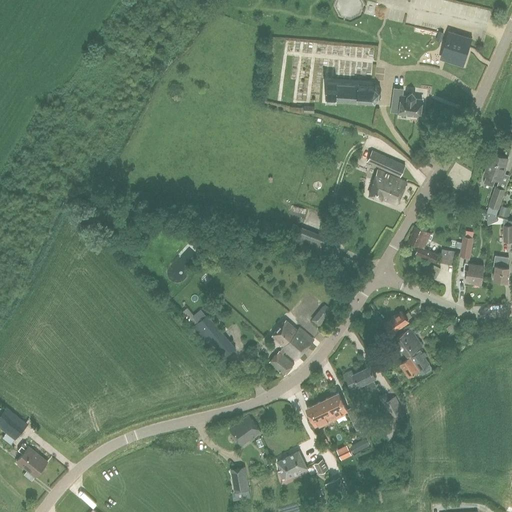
[(466,45),(469,37),(448,30),(442,49),(448,51),(445,60),(463,66),(470,46),(466,45)]
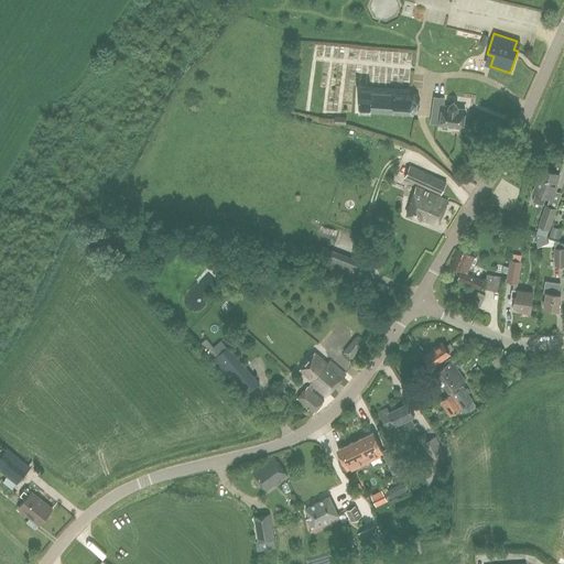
[(393,110),(413,111),(418,108),(418,100),(414,96),(394,95),(394,93),(360,90),(359,110),(393,112),(393,110)]
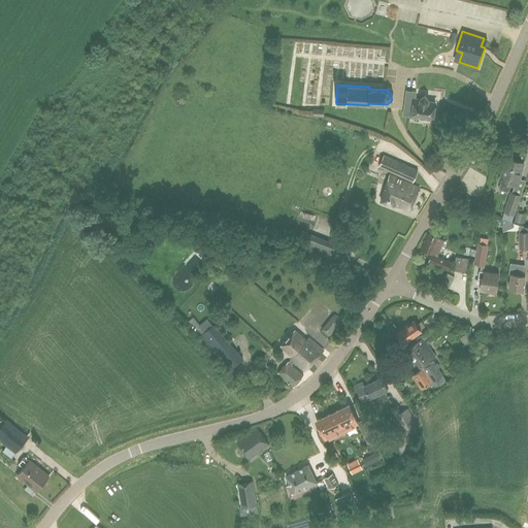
[(406,90),(403,114),(435,118),(436,103),(428,102),(429,99),(425,94),(420,98),(416,98),(416,91),(406,90)]
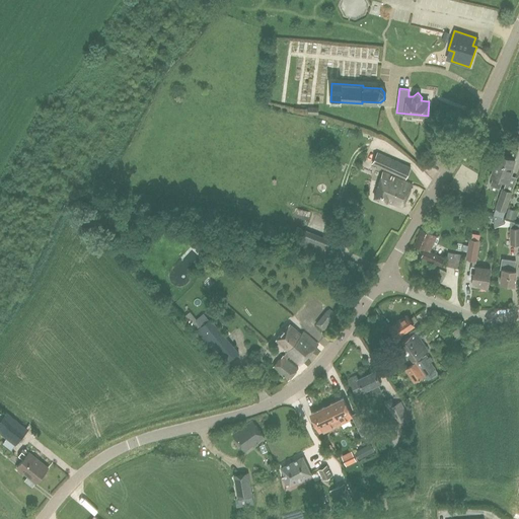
[(373,165),(405,178),(411,166),(378,153),(373,165)]
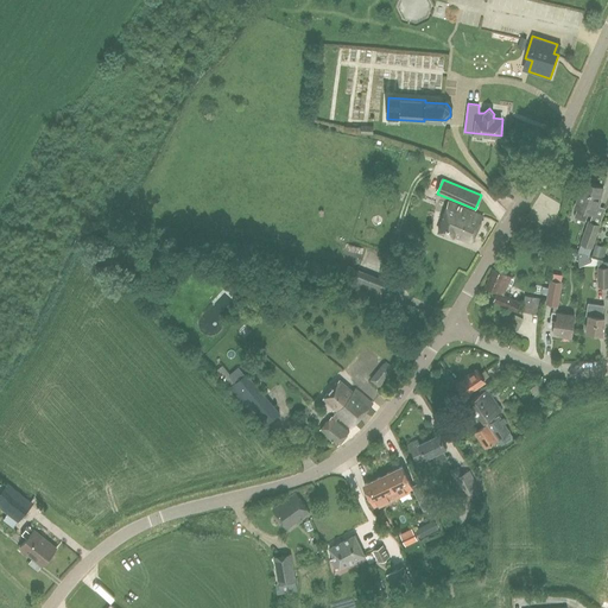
[(584,181),(575,209),(576,209),(574,217),(586,221),(588,213),(594,215),(603,188),(584,181)]
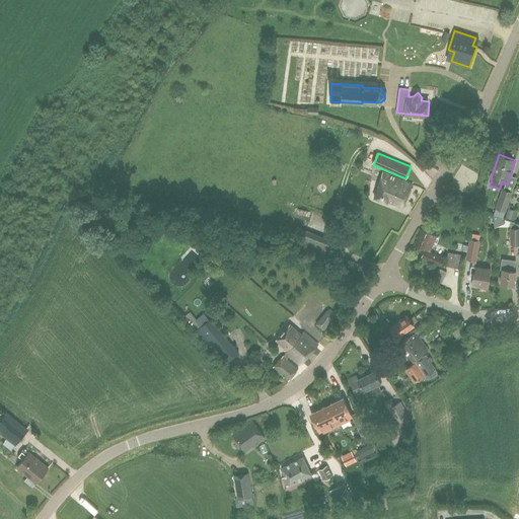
[(401,208),(413,184),(383,172),(374,198),(386,203),(386,202),(401,208)]
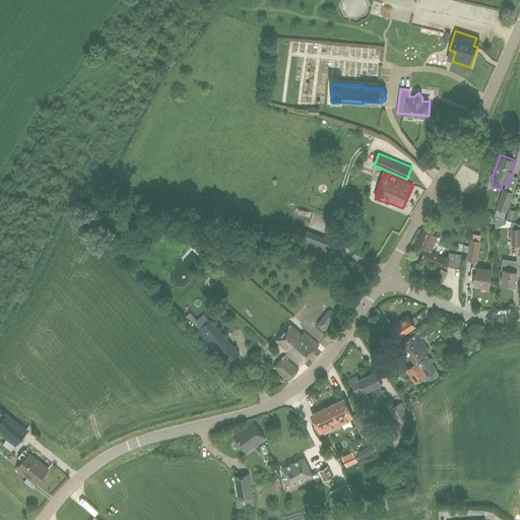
[(496,208),(497,208),(495,215),(504,218),(506,212),(507,212),(514,192),(503,189),(496,208)]
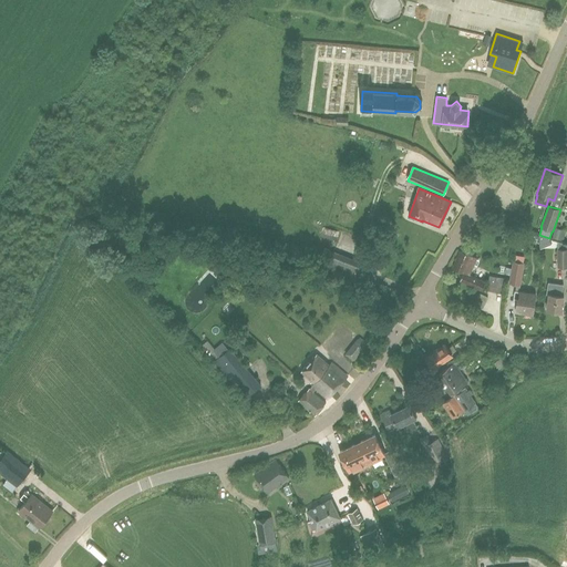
[(374,227),(388,232),(392,220),(378,216),(374,227)]
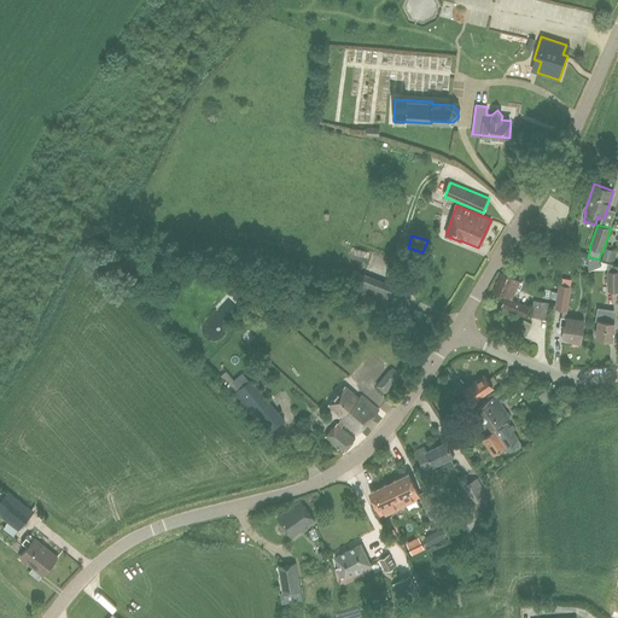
[(611,261),(613,252),(614,250),(605,248),(602,258),(611,261)]
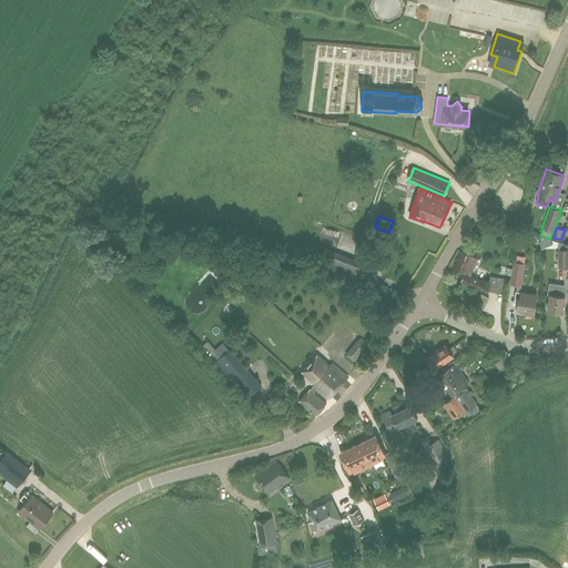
[(567,244),(558,241),(558,267),(567,266),(567,244)]
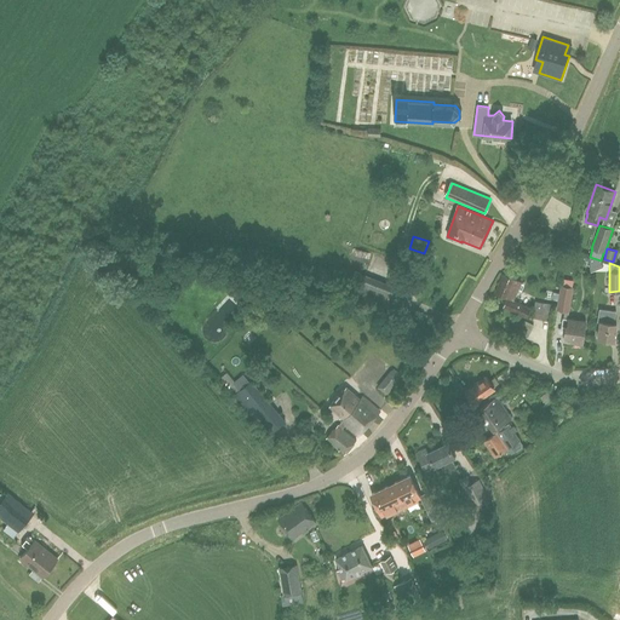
[(357,294),(391,306),(399,287),(360,273),(356,280),(361,282),(357,294)]
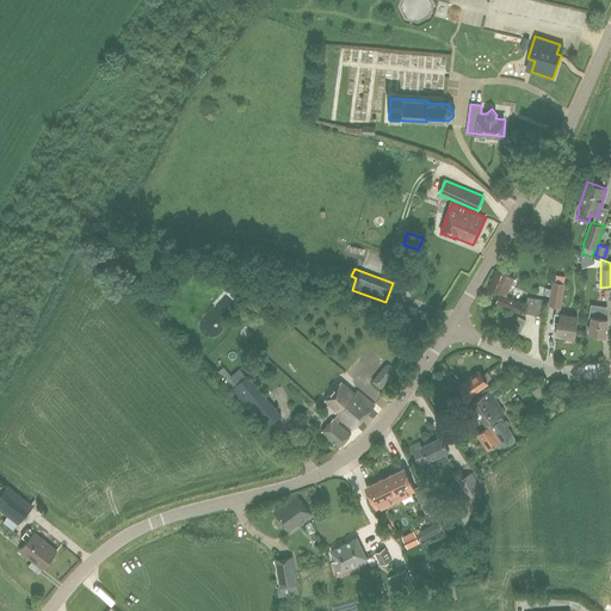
[(497,270),(488,289),(500,294),(495,302),(518,313),(522,303),(506,296),(513,278),(497,270)]
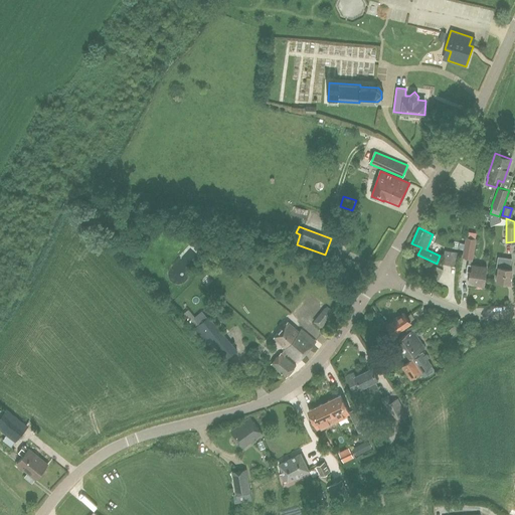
[(473,260),(477,238),(466,236),(464,247),(461,247),(461,252),(463,252),(462,258),(473,260)]
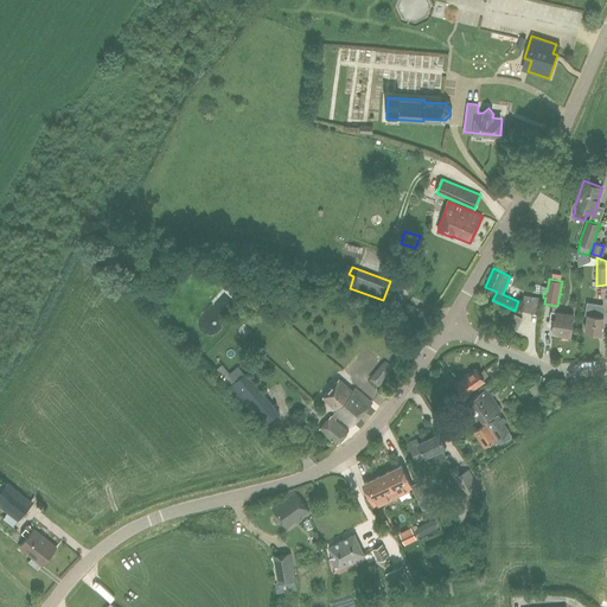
[(540,314),(543,298),(524,294),(521,311),(540,314)]
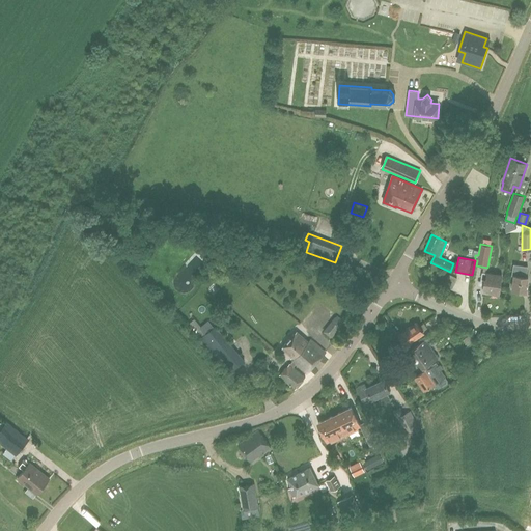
[(528,277),(527,277),(528,266),(513,263),(511,276),(514,276),(512,289),(526,291),(528,277)]
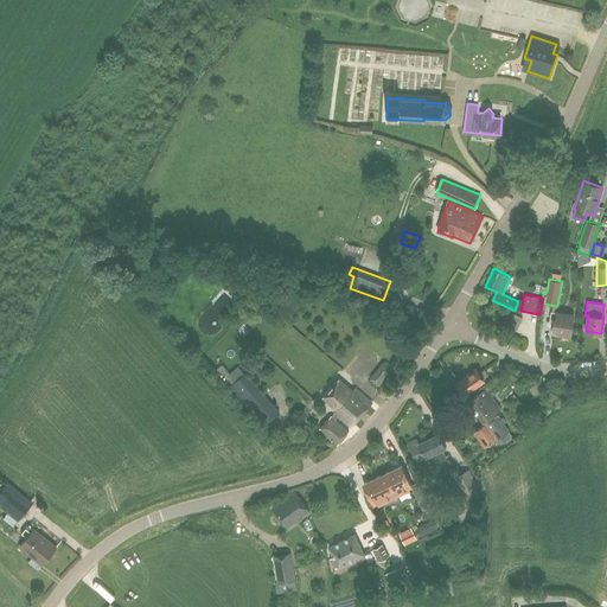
[(515,325),(519,314),(510,310),(505,320),(515,325)]
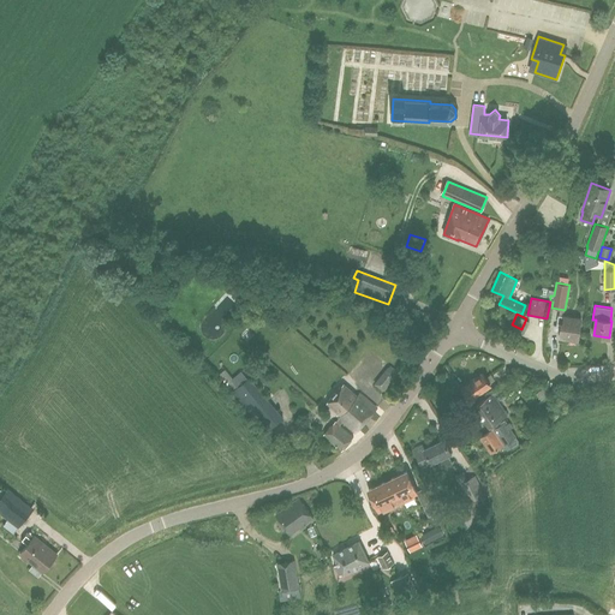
[(581,320),(563,316),(563,315),(557,314),(556,323),(562,324),(560,338),(578,340),(581,320)]
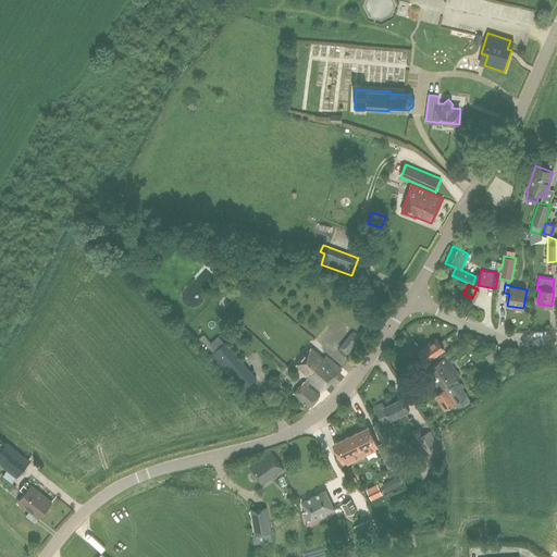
[(348,355),(362,337),(353,330),(339,347),(348,355)]
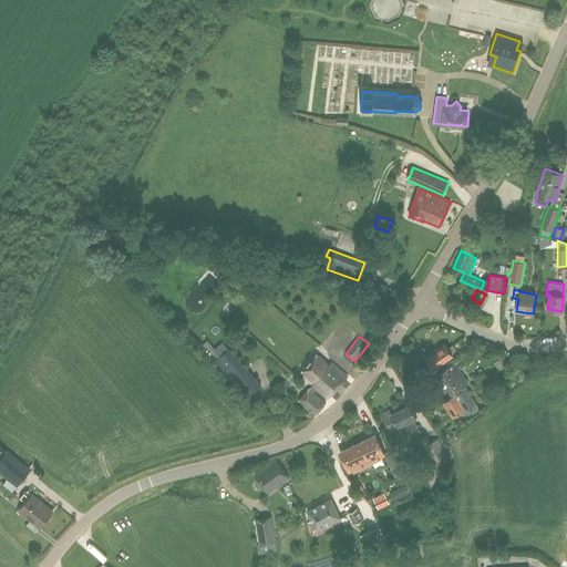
[(430,351),(429,351),(425,353),(424,354),(426,357),(425,358),(434,370),(461,351),(453,339),(431,353),(430,351)]
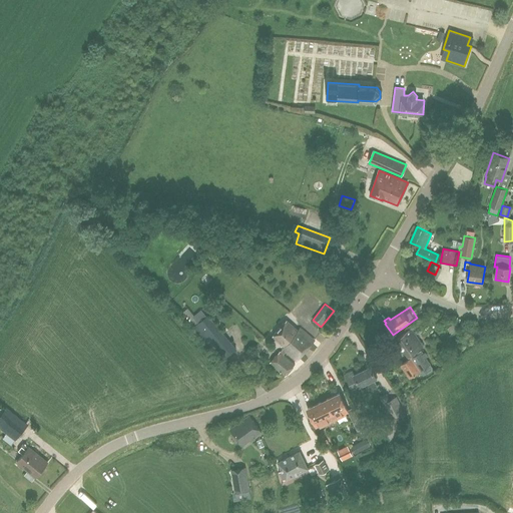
[(194,326),(222,360),(235,349),(207,315),(194,326)]
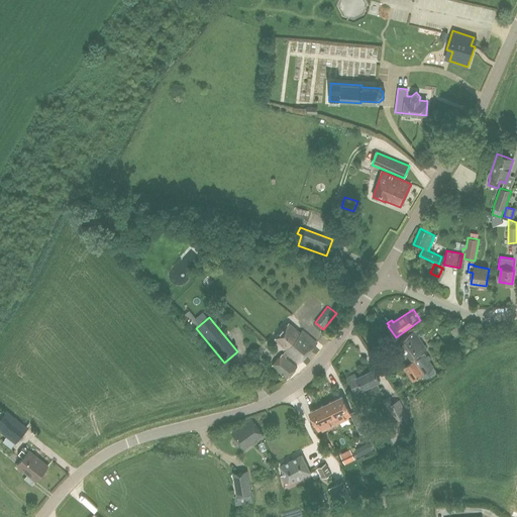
[(316,342),(302,331),(301,333),(288,323),(275,338),(287,349),(285,351),(298,364),(316,342)]
